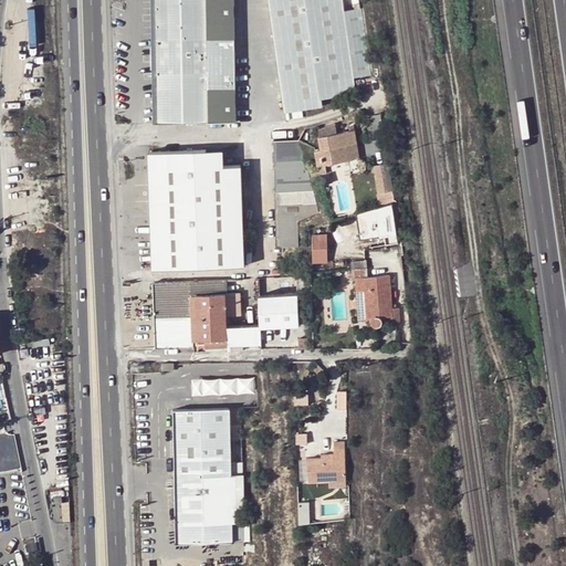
[(233,92),(232,0),(154,0),(154,101),(155,123),(195,122),(195,124),(206,124),(206,123),(233,123),(233,92)]
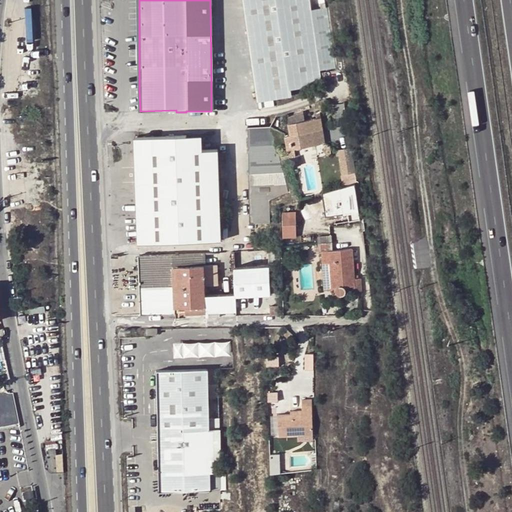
[(318,72),(310,13),(308,0),(242,0),(256,103),(289,98),(288,91),(319,87),(318,72)]
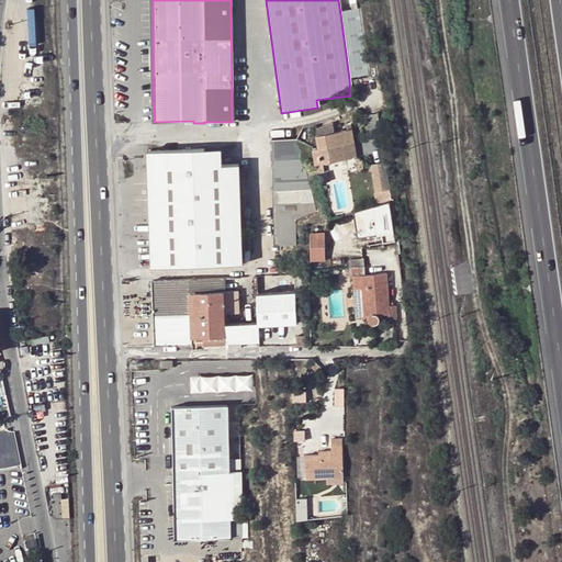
[(340,14),(349,79),(366,77),(358,12),(340,14)]
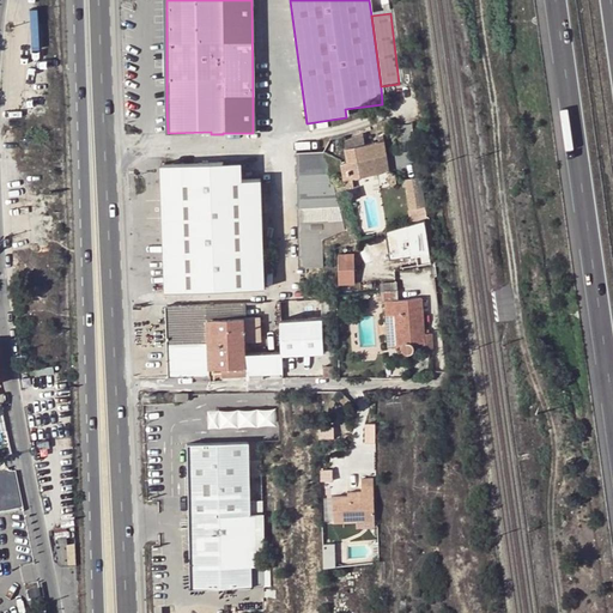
[(363,133),(344,140),(349,162),(341,163),(341,164),(345,178),(390,171),(384,140),(365,144),(363,133)]
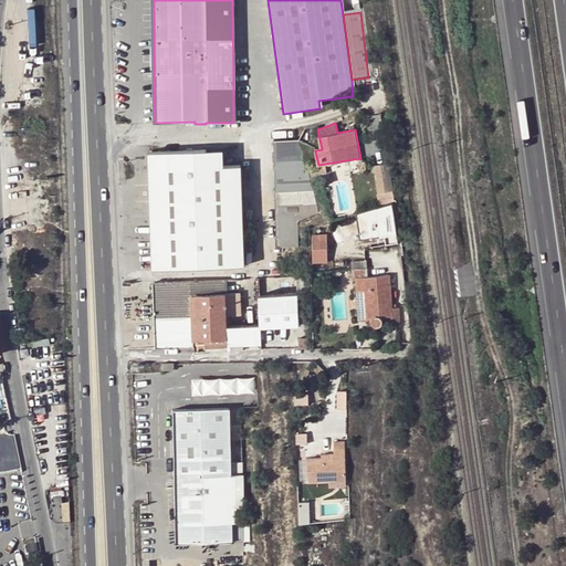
[(318,212),(301,139),(274,140),(275,221),(276,247),(299,247),(299,221),(318,212)]
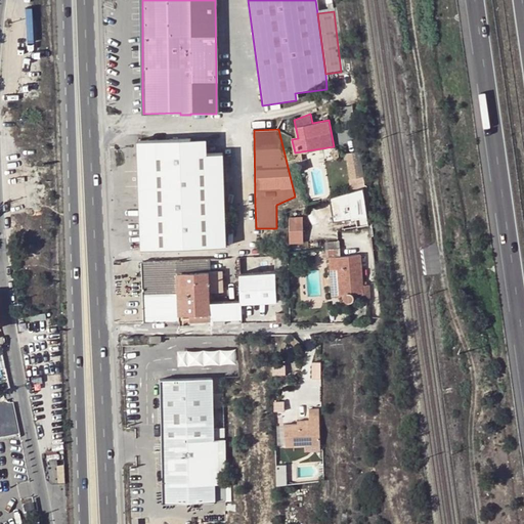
[(221,153),(206,154),(190,154),(190,138),(136,140),(138,177),(140,248),(224,245),(221,153)]
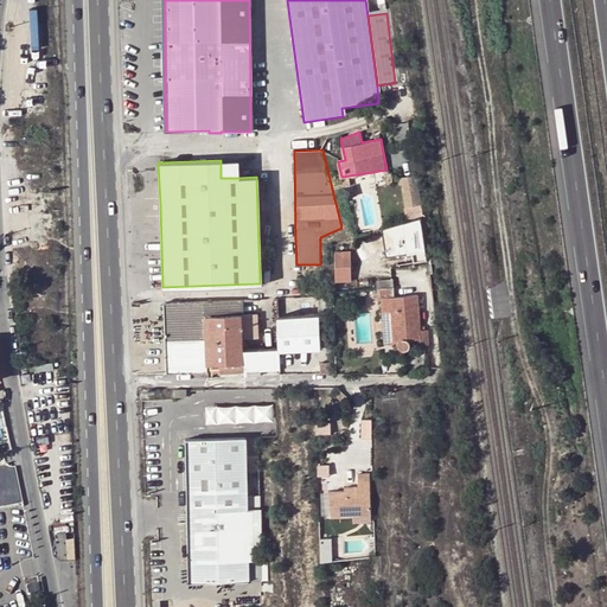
[(238,160),(221,160),(221,178),(238,178),(238,160)]
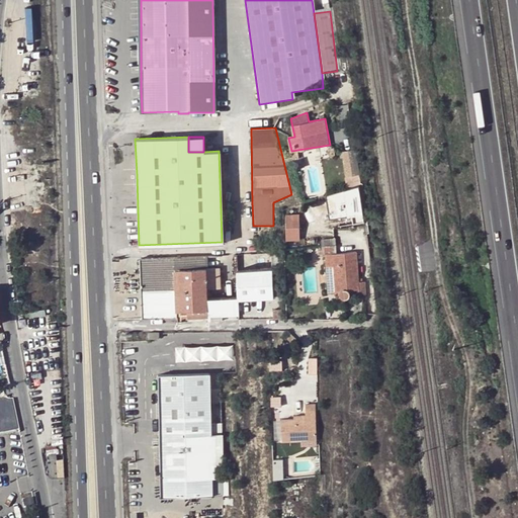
[(359,173),(355,150),(342,152),(346,177),(360,175),(359,173)]
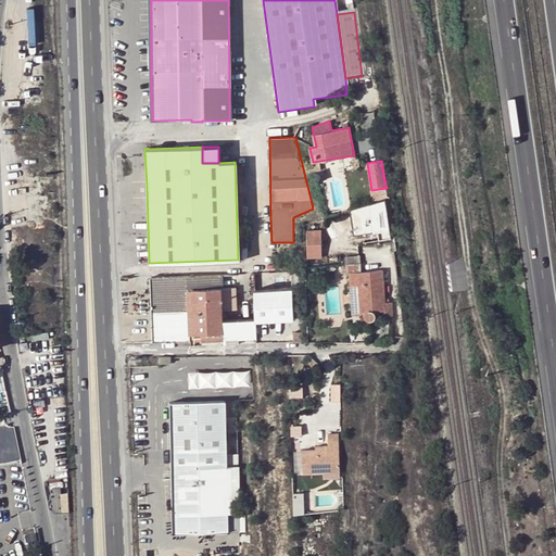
[(350,209),(356,242),(391,238),(389,216),(384,200),(350,209)]
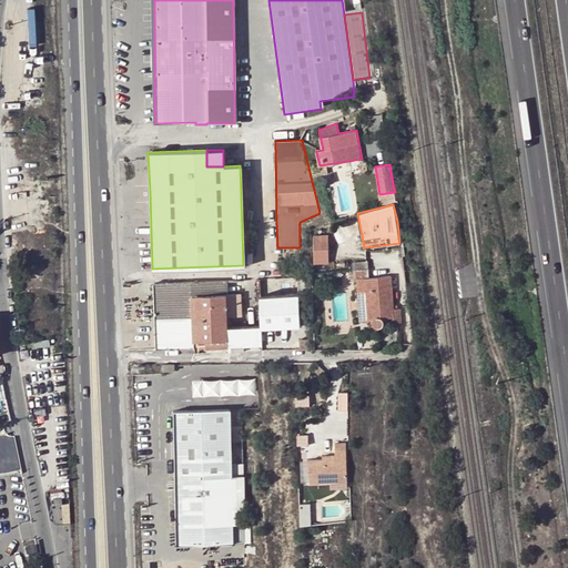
[(314,234),(315,262),(330,262),(330,234),(314,234)]
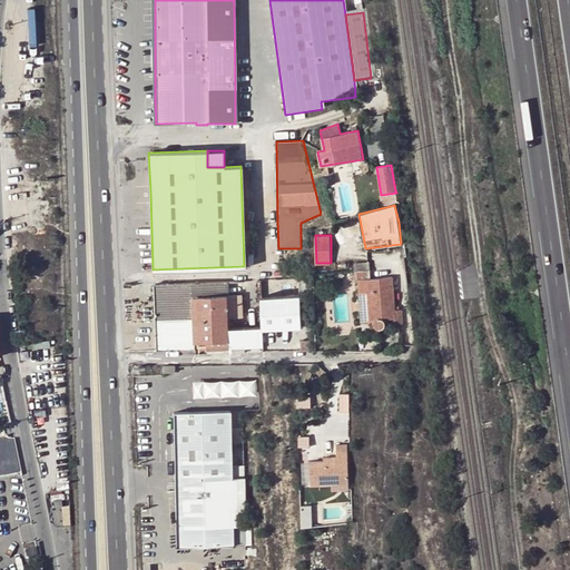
[(369,262),(354,263),(355,279),(366,278),(367,290),(370,320),(375,318),(385,318),(394,317),(395,322),(395,325),(402,325),(401,310),(399,310),(399,305),(395,306),(393,277),(370,278),(369,262)]
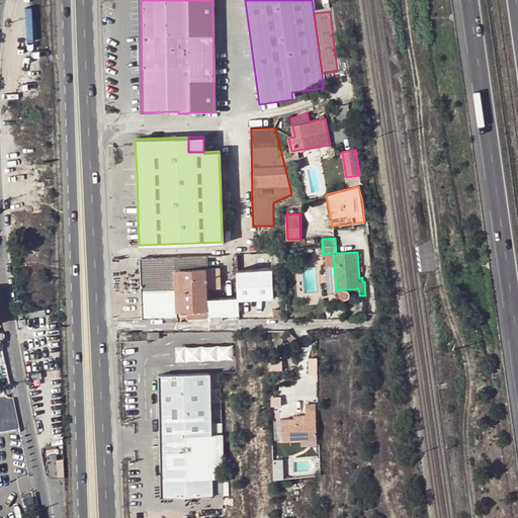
[(272,269),(238,270),(239,297),(207,298),(205,256),(140,257),(140,267),(141,318),(178,317),(178,311),(208,310),(208,317),(239,316),(238,299),(239,299),(274,298),(272,269)]
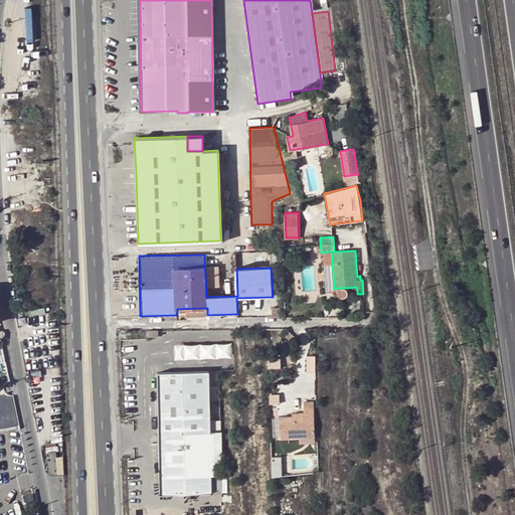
[(334,290),(334,289),(332,262),(324,262),(326,291),(334,290)]
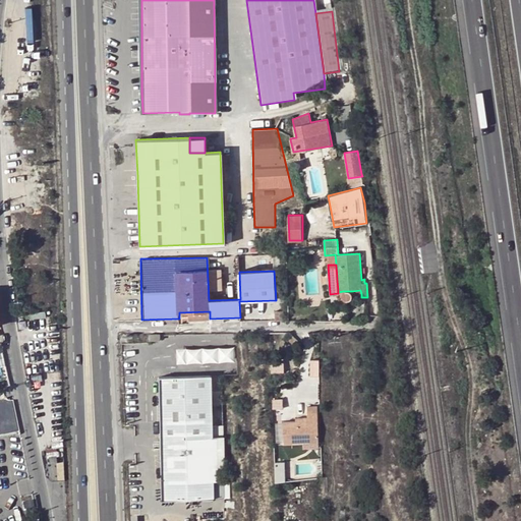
[(352,294),(352,291),(343,291),(342,293),(341,294),(341,296),(342,297),(343,298),(344,299),(345,300),(347,300),(348,300),(350,299),(351,298),(351,297),(352,296),(352,294)]
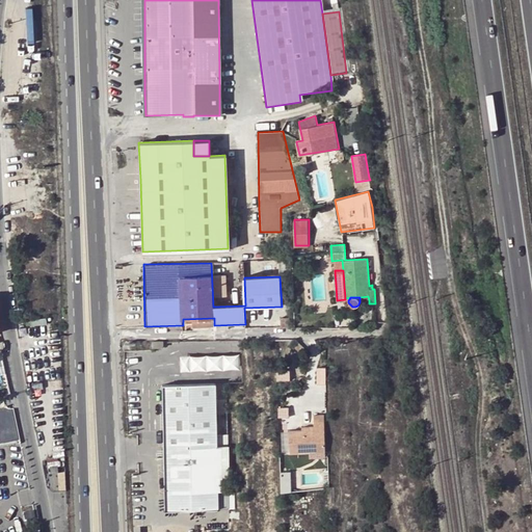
[(281,318),(281,328),(290,327),(289,318),(281,318)]
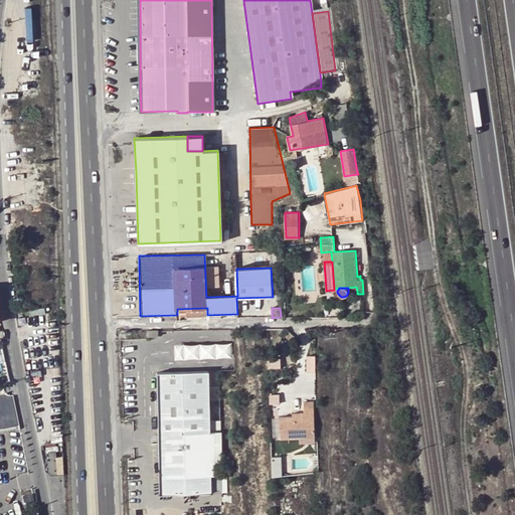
[(294,337),(290,332),(286,336),(291,341),(294,337)]
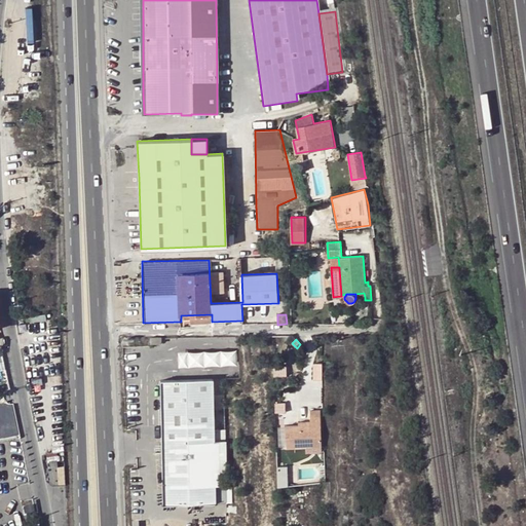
[(214,379),(161,380),(164,504),(227,503),(225,429),(215,430),(214,379)]
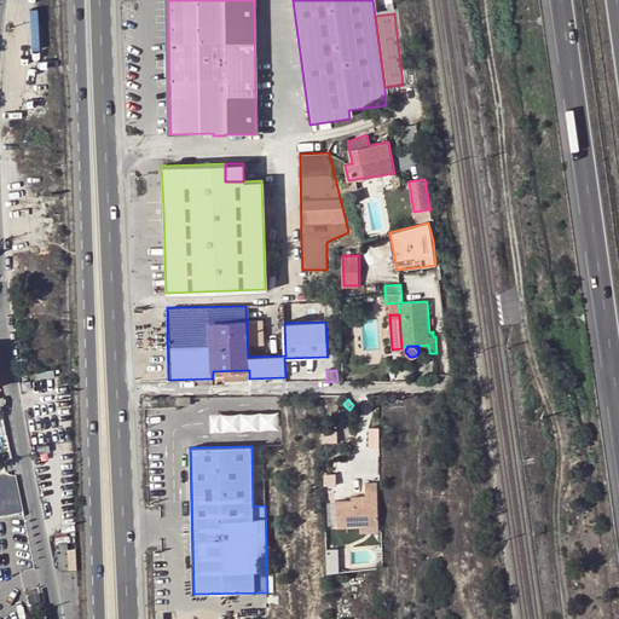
[(6,474),(0,474),(0,484),(3,498),(18,495),(15,475),(12,475),(9,474),(9,473),(6,473),(6,474)]
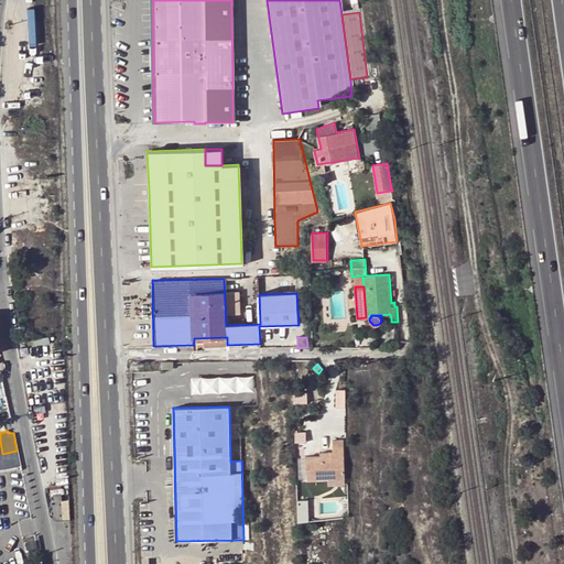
[(329,480),(329,477),(345,476),(345,440),(334,441),(334,445),(334,453),(324,453),(322,453),(322,456),(308,457),(308,480),(329,480)]
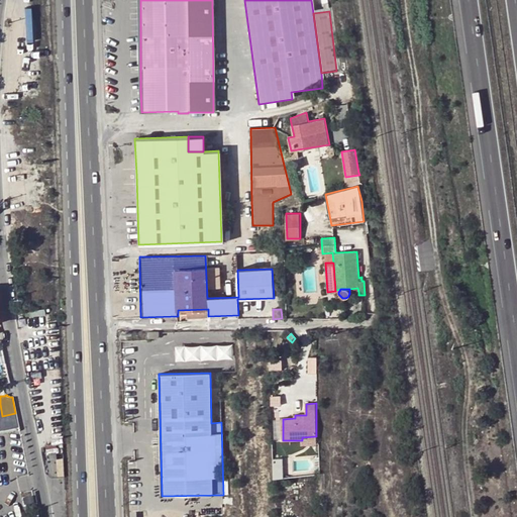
[(284,479),(283,459),(273,459),(274,480),(284,479)]
